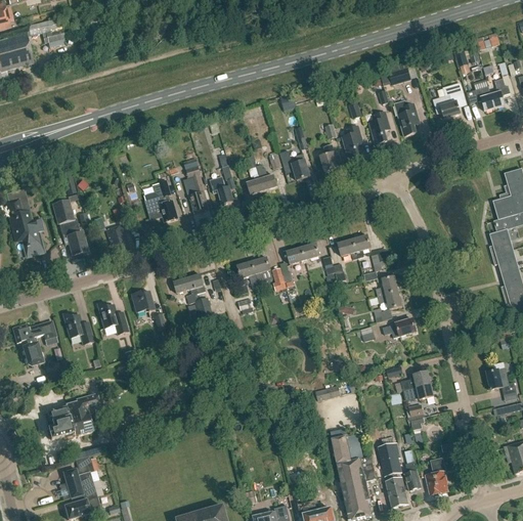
[(0,29),(10,27),(9,20),(12,19),(9,5),(0,7),(0,29)]
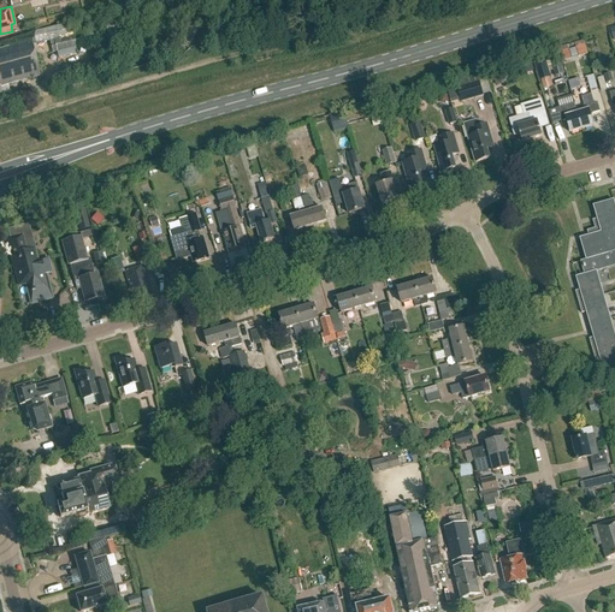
[(104,15),(107,29),(119,25),(116,12),(104,15)]
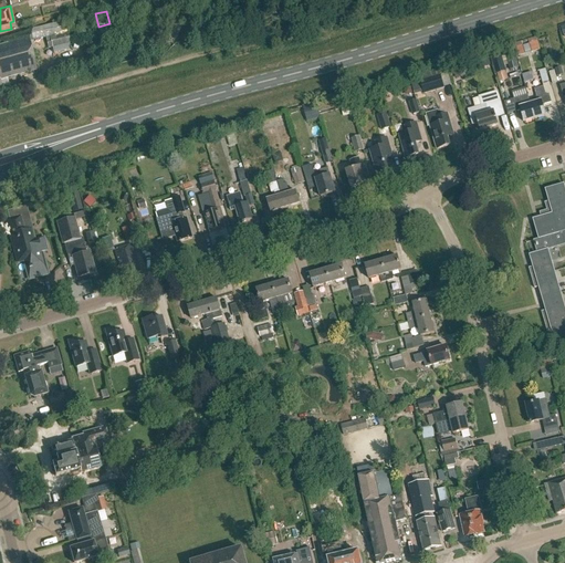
[(58,20),(29,27),(31,38),(45,34),(48,45),(51,44),(52,50),(65,47),(69,40),(66,30),(69,29),(65,16),(58,17),(58,20)]
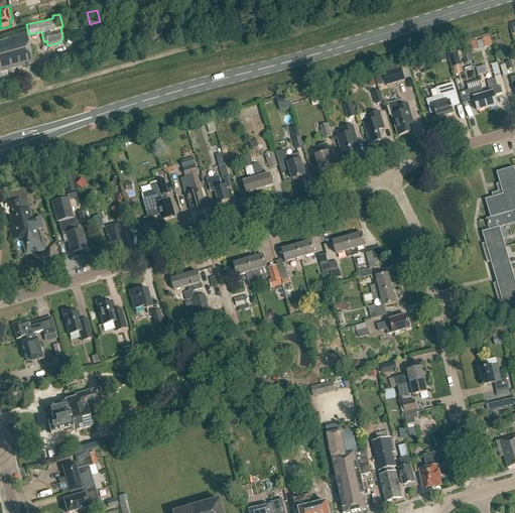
[(0,80),(1,79),(0,75),(0,70),(32,61),(25,32),(4,38),(0,38),(0,80)]
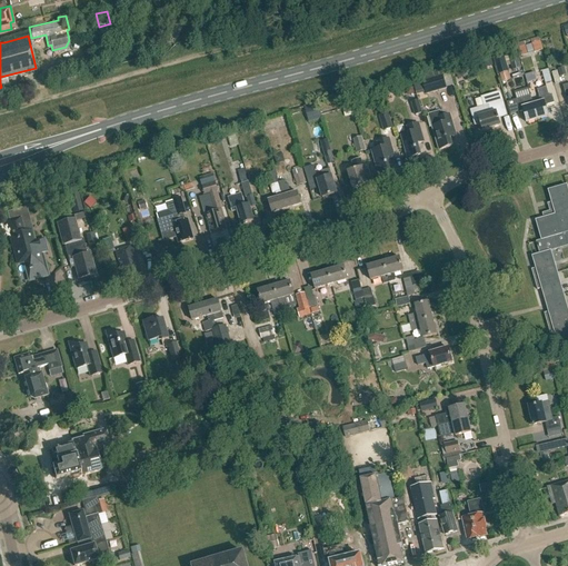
[(531,40),(534,49),(542,47),(539,38),(531,40)]
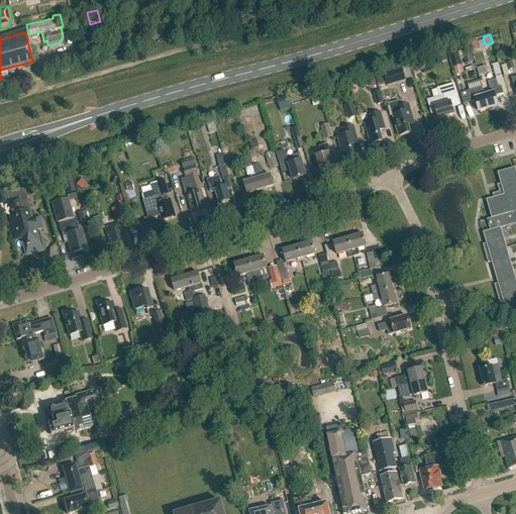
[(460,48),(463,59),(465,62),(473,60),(468,43),(459,46),(460,48)]
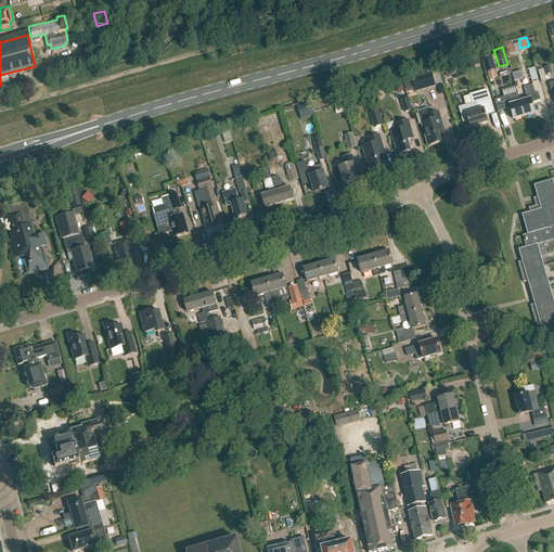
[(481,55),(485,69),(495,66),(491,53),(481,55)]
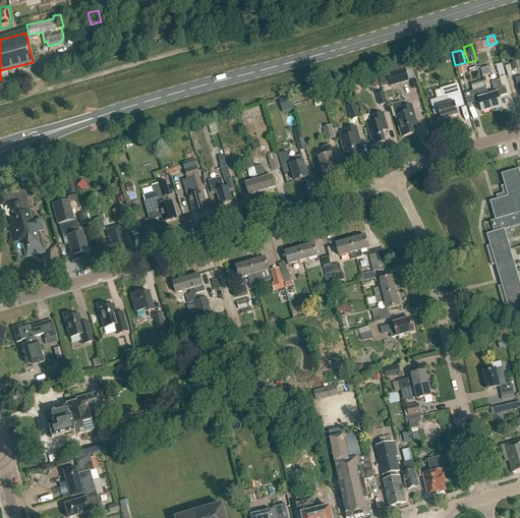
[(424,62),(416,64),(418,70),(426,68),(424,62)]
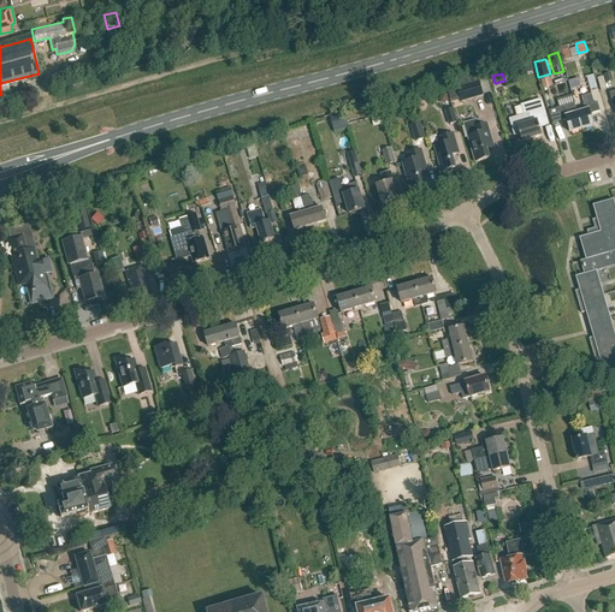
[(461,99),(483,93),(478,79),(456,85),(461,99)]
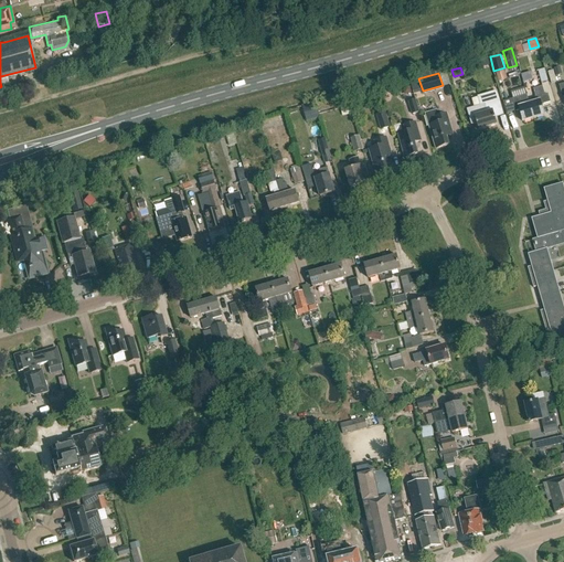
[(506,112),(515,108),(519,107),(522,119),(533,116),(529,102),(525,93),(523,85),(510,89),(512,97),(502,99),(506,112)]
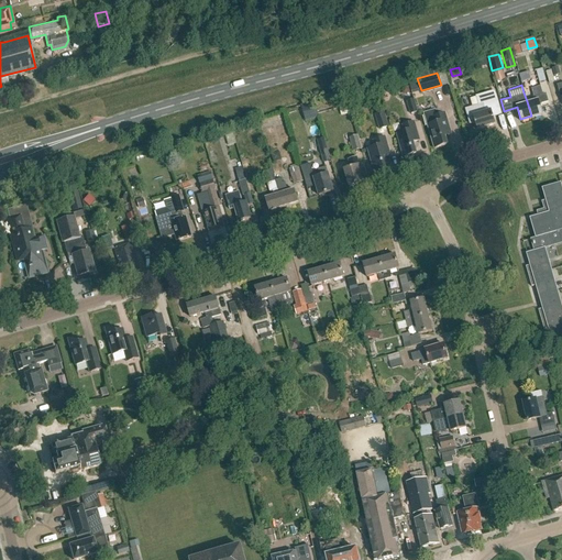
[(465,106),(467,116),(470,121),(474,121),(476,128),(495,122),(491,109),(499,106),(494,89),(476,95),(478,102),(465,106)]
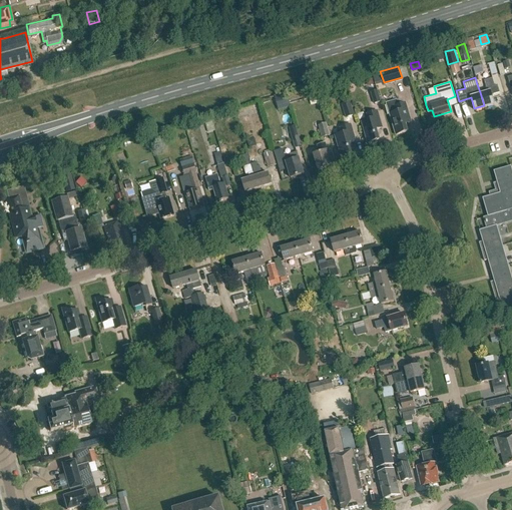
[(480,92),(484,105),(493,102),(490,92),(498,90),(496,83),(486,86),(487,90),(480,92)]
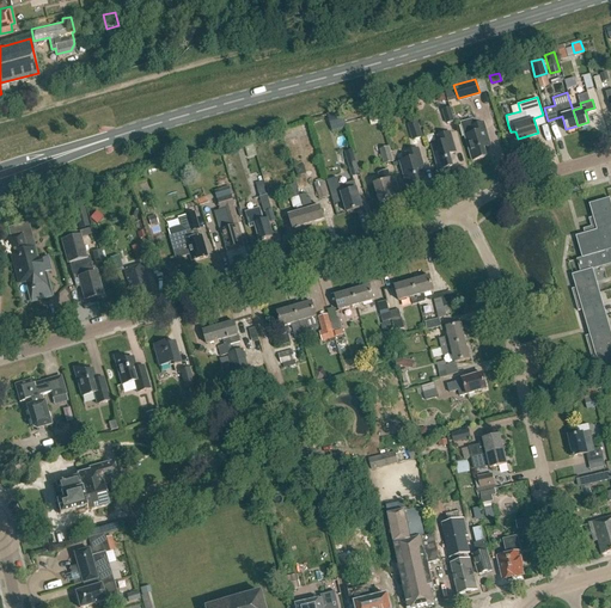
[(441,106),(445,121),(453,118),(450,105),(441,106)]
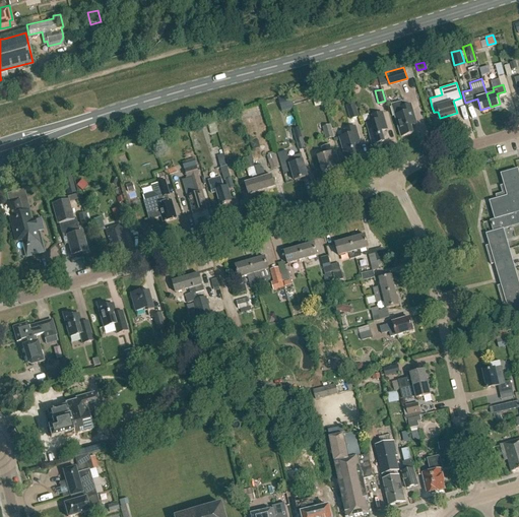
[(288,90),(276,93),(279,107),(290,104),(288,90)]
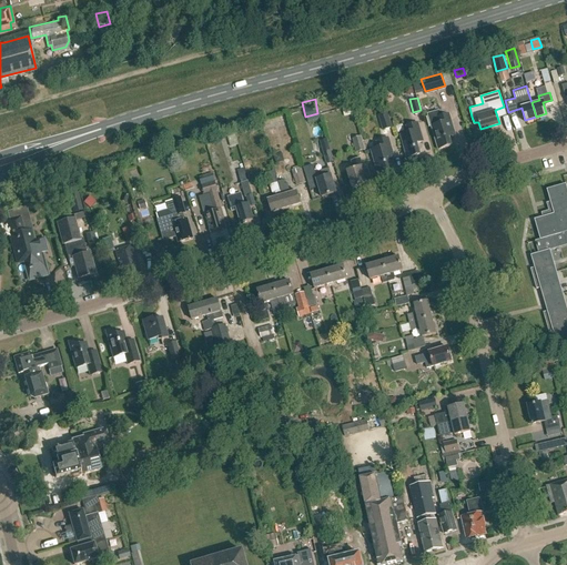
[(427,111),(431,123),(437,148),(451,143),(448,135),(454,133),(448,111),(446,112),(446,111),(438,108),(427,111)]
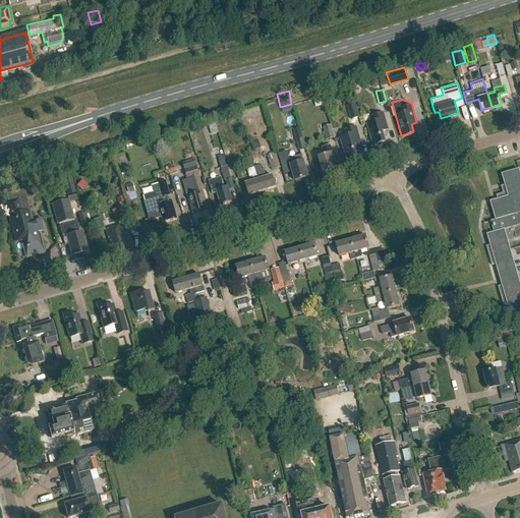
[(346,103),(350,116),(358,114),(354,101),(346,103)]
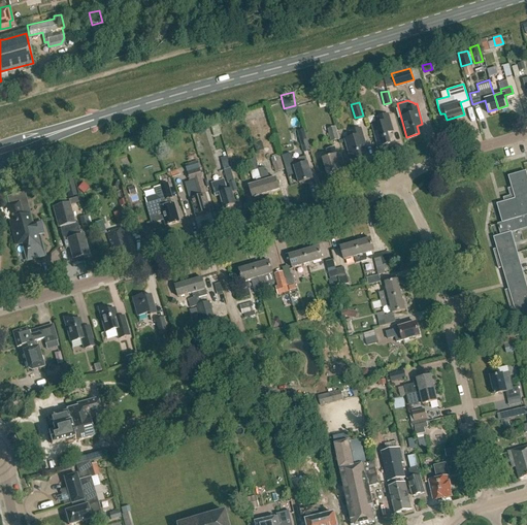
[(250,133),(271,127),(266,108),(244,115),(250,133)]
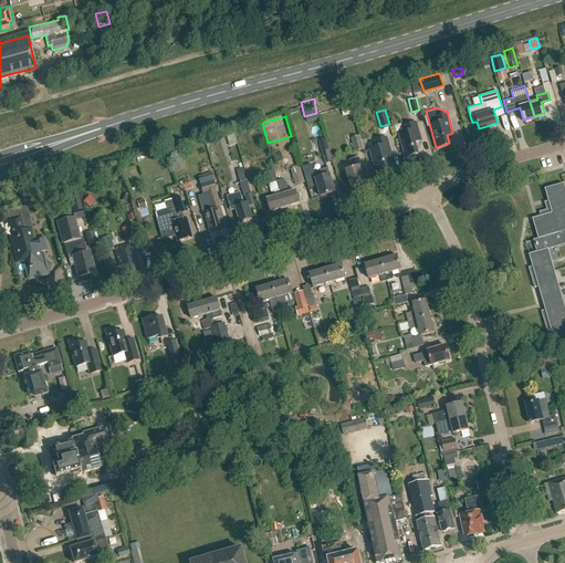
[(420,138),(416,121),(404,124),(406,129),(398,132),(405,156),(418,152),(415,141),(420,138)]
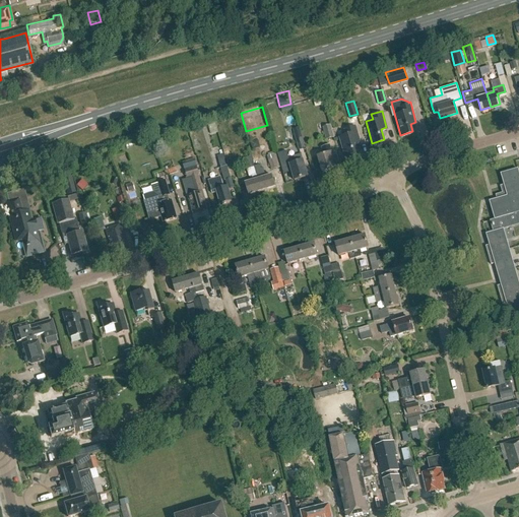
[(217,130),(213,119),(207,121),(210,132),(217,130)]
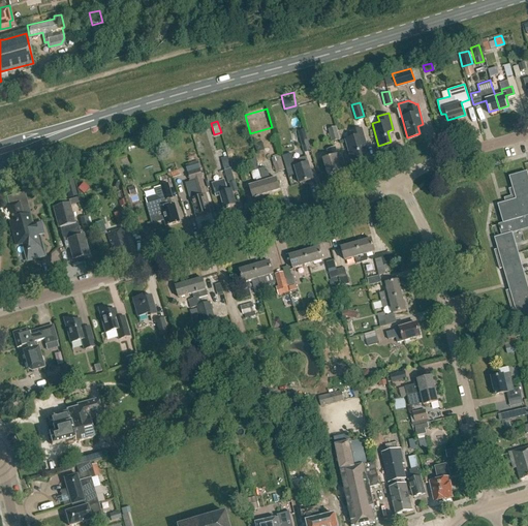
[(327,126),(329,133),(330,137),(338,134),(335,124),(327,126)]
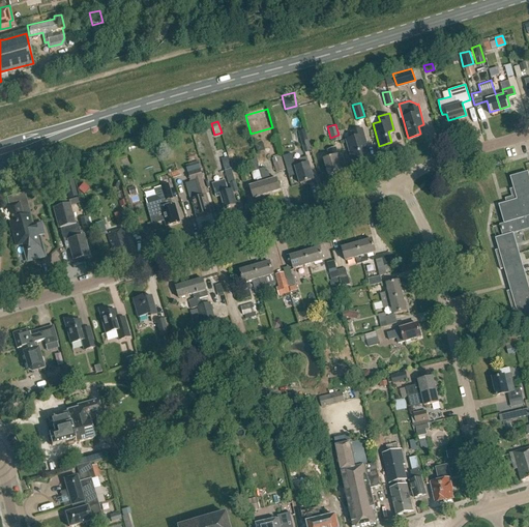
[(366,144),(361,126),(351,129),(352,136),(345,138),(352,159),(363,156),(360,146),(366,144)]
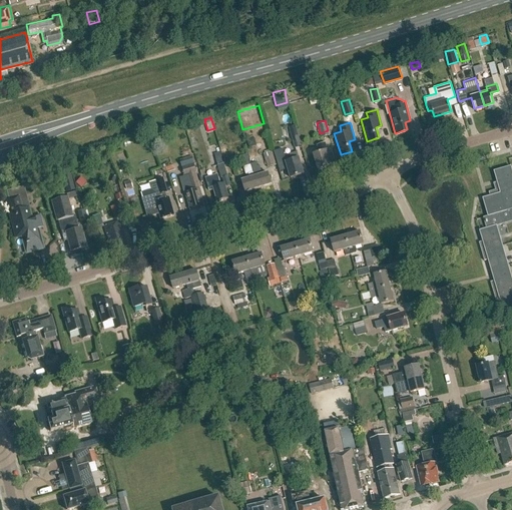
[(291,135),(292,139),(294,145),(300,143),(297,133),(291,135)]
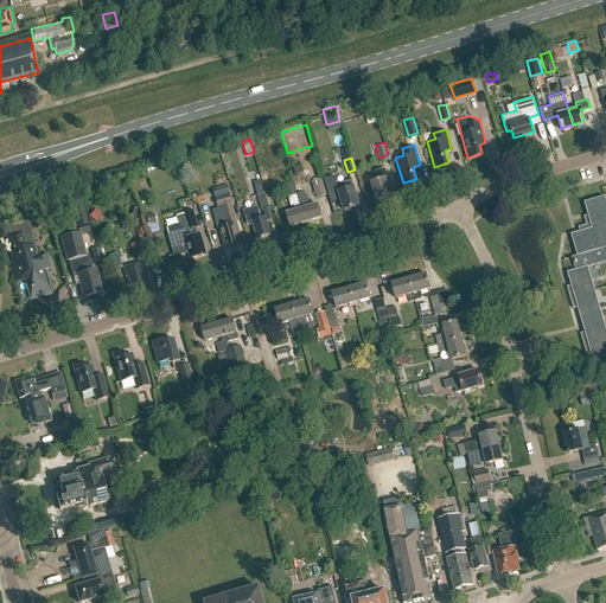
[(387,175),(383,166),(375,170),(377,178),(370,180),(376,198),(390,194),(386,177),(387,175)]
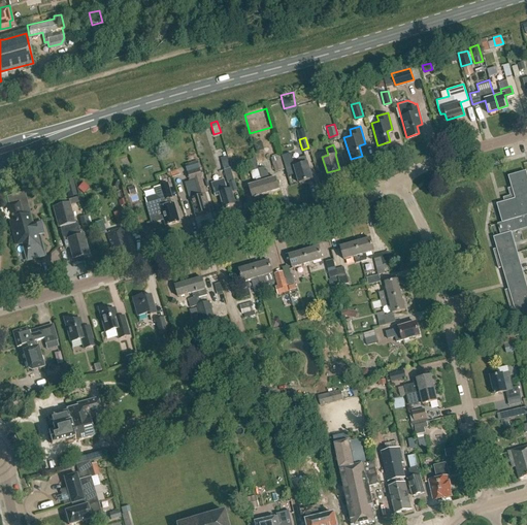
[(270,156),(274,170),(285,167),(281,154),(270,156)]
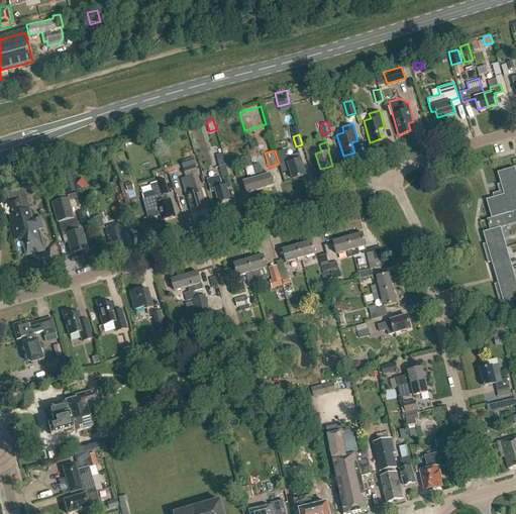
[(217,152),(218,156),(215,156),(218,164),(222,177),(228,175),(221,151),(217,152)]
